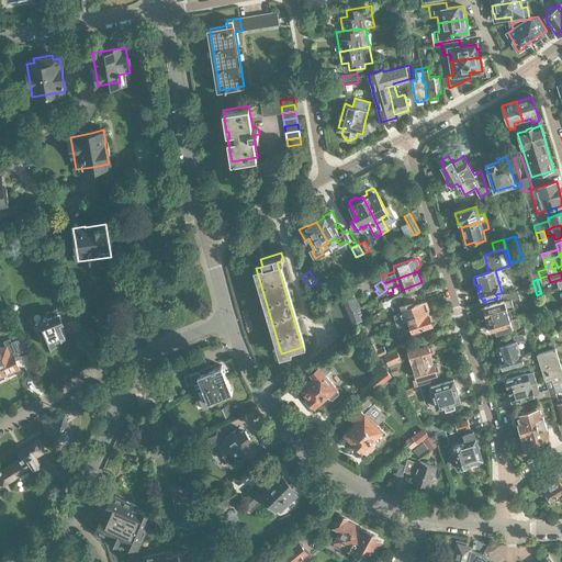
[(347,314),(360,308),(352,290),(340,299),(347,314)]
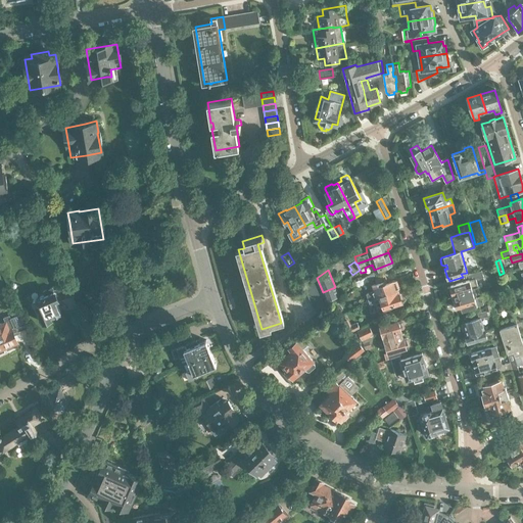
[(375,279),(378,277),(375,271),(353,283),(358,289),(375,278),(375,279)]
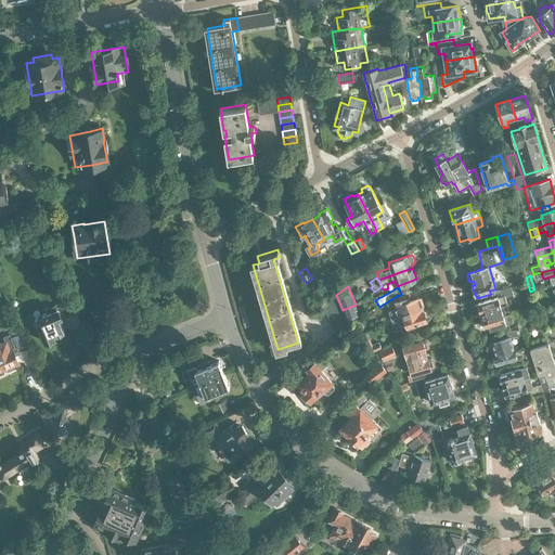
[(510,312),(507,305),(504,297),(514,294),(512,287),(497,292),(499,297),(478,304),(478,305),(476,305),(475,307),(476,312),(478,313),(479,313),(480,318),(502,311),(503,313),(510,312)]
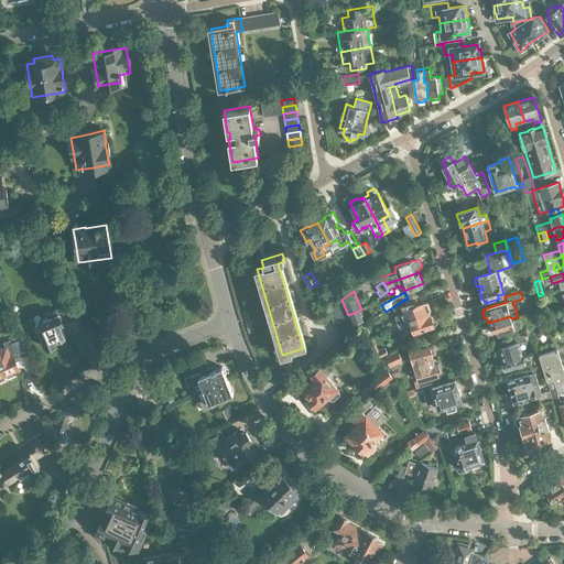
[(394,323),(397,329),(401,327),(400,321),(429,312),(431,311),(429,303),(423,304),(423,303),(415,306),(414,303),(418,302),(415,295),(408,299),(404,301),(407,305),(400,307),(402,314),(396,316),(397,322),(394,323)]
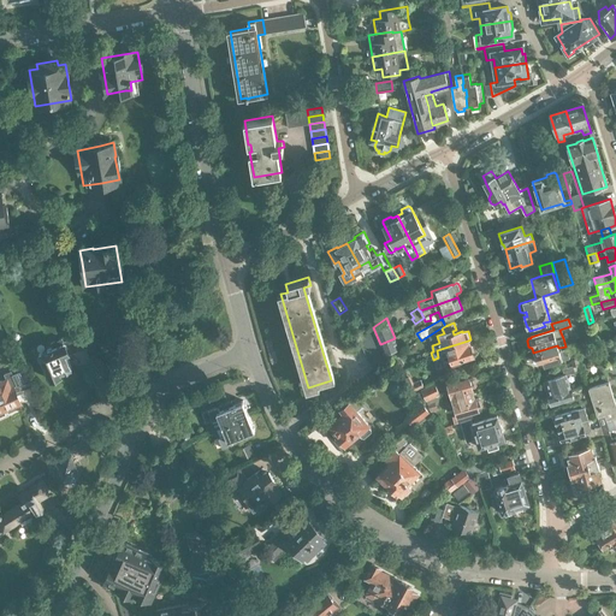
[(361,343),(374,333),(372,329),(359,338),(361,343)]
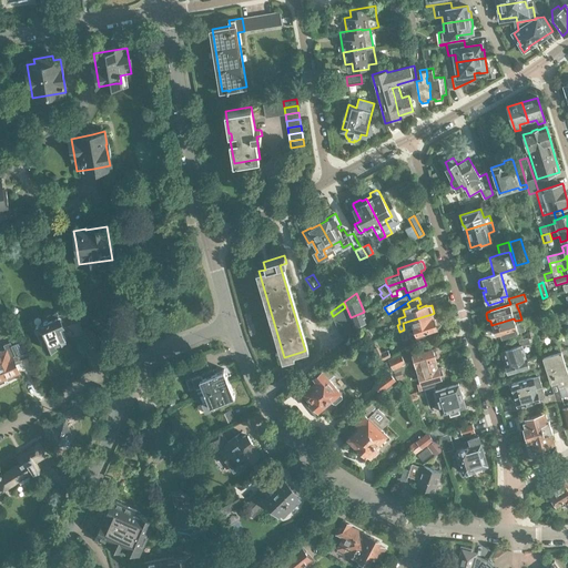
[(79,318),(74,307),(59,315),(37,325),(48,348),(56,345),(54,343),(59,341),(59,342),(64,340),(60,326),(63,324),(64,325),(79,318)]
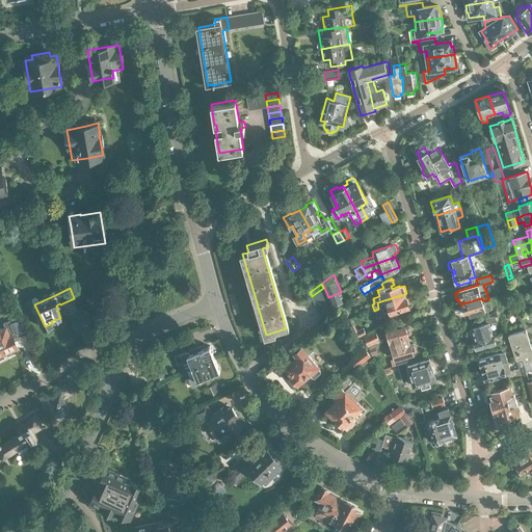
[(314,301),(325,293),(323,288),(312,296),(314,301)]
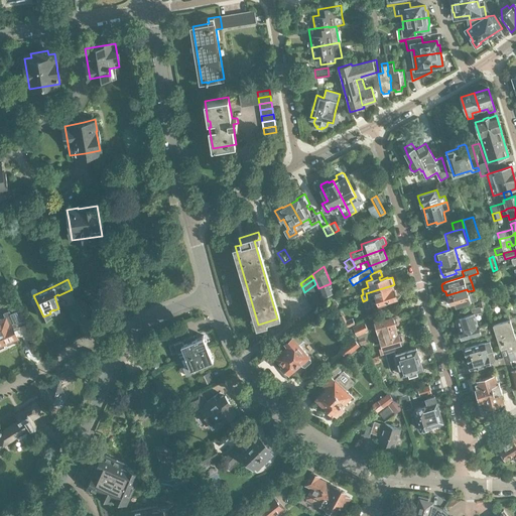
[(331,283),(318,288),(321,296),(335,291),(331,283)]
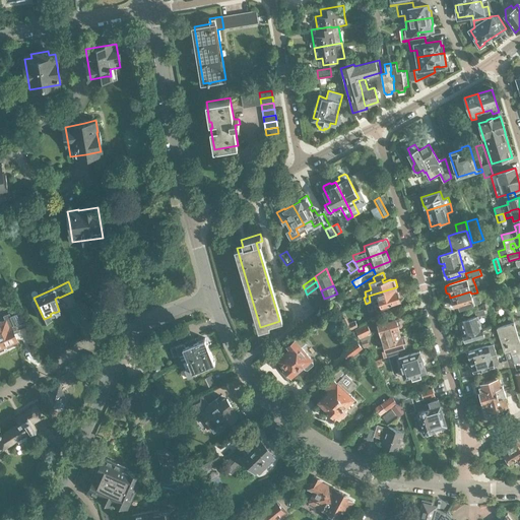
[(309,300),(320,291),(318,286),(307,295),(309,300)]
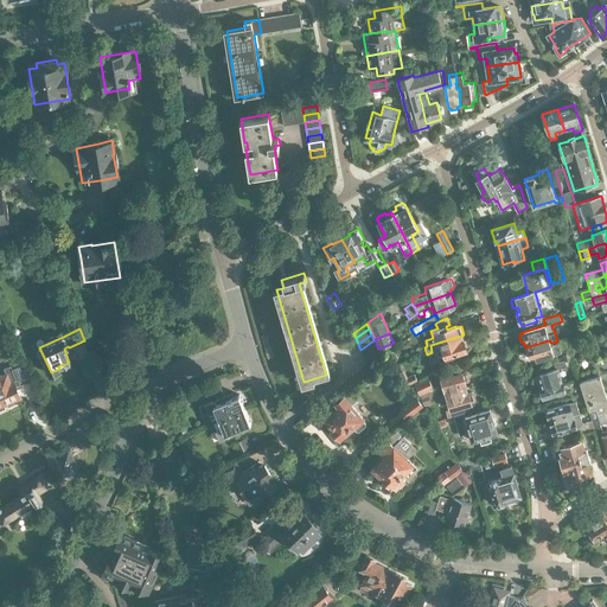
[(430,345),(433,352),(433,353),(435,352),(439,362),(441,363),(454,359),(455,356),(455,355),(466,351),(466,350),(470,349),(471,346),(468,340),(467,339),(462,340),(461,336),(430,345)]
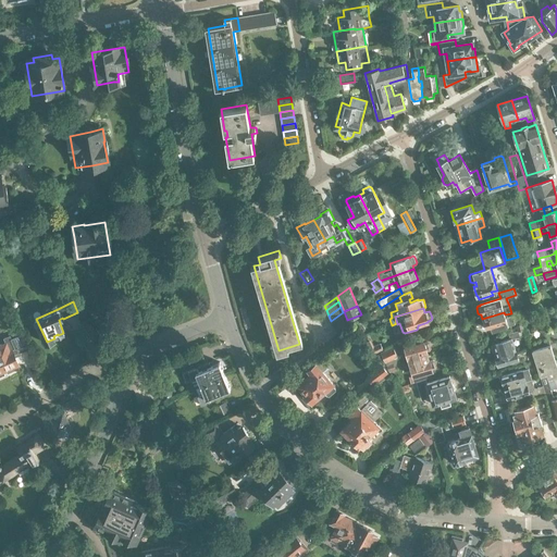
[(333,326),(345,318),(343,312),(331,321),(333,326)]
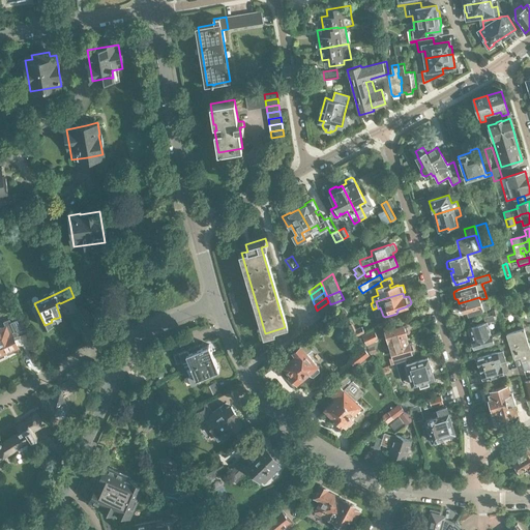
[(479,297),(459,303),(458,305),(460,311),(462,312),(466,311),(468,315),(490,308),(488,300),(481,302),(480,299),(479,297)]
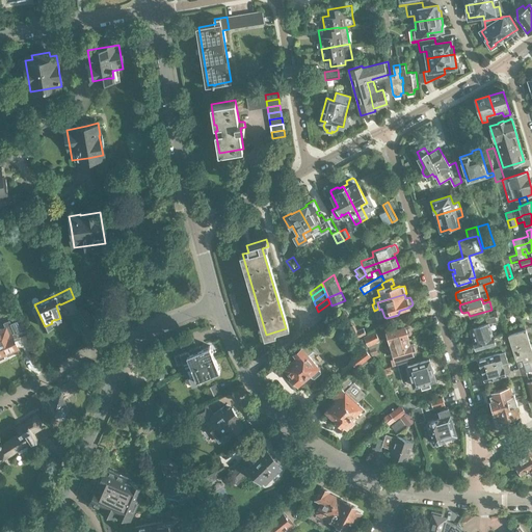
[(320,317),(331,309),(329,303),(318,312),(320,317)]
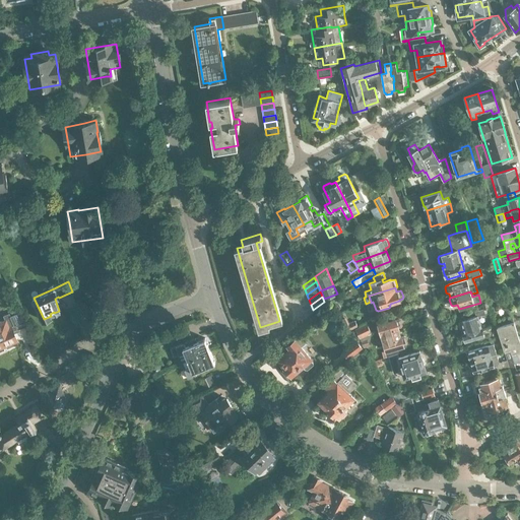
[(324,302),(313,310),(316,315),(326,307),(324,302)]
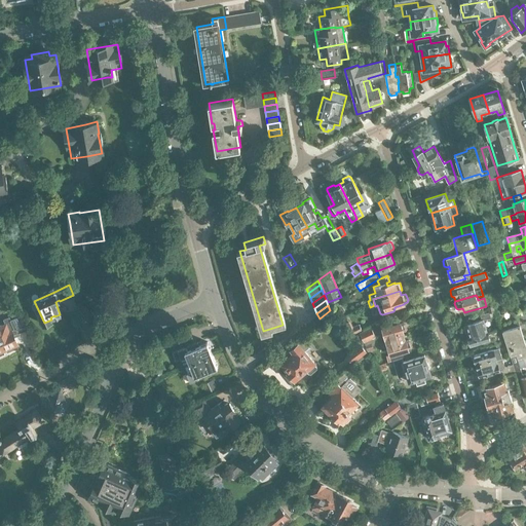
[(466,325),(466,326),(463,327),(465,333),(468,332),(470,337),(487,332),(483,321),(491,317),(490,313),(488,312),(481,315),(482,320),(466,325)]
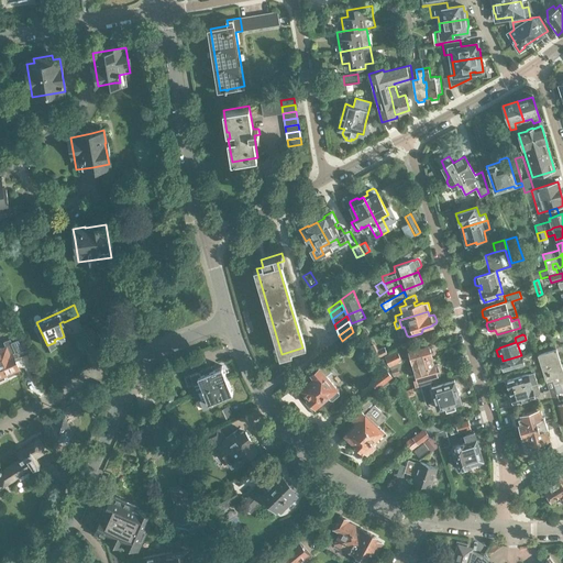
[(6,345),(0,348),(0,381),(7,377),(6,374),(20,367),(17,361),(22,359),(20,355),(30,351),(23,338),(12,342),(10,339),(4,341),(6,345)]
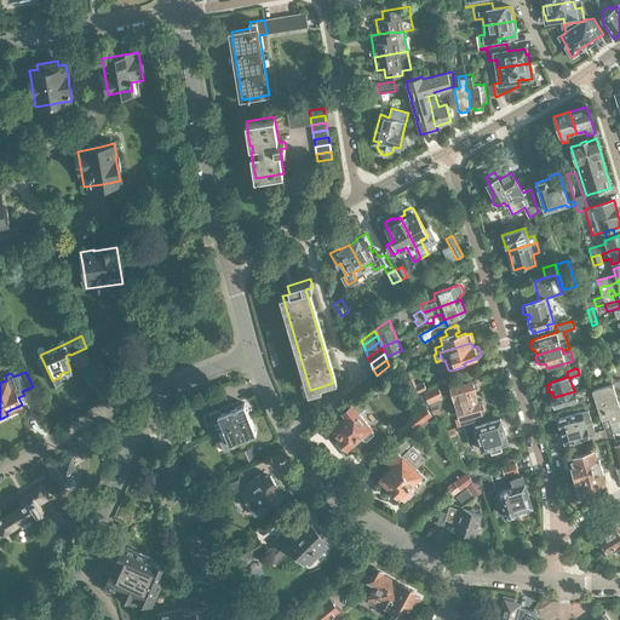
[(417,385),(413,378),(405,382),(414,395),(417,394),(417,395),(424,391),(428,390),(428,388),(426,389),(424,383),(417,385)]
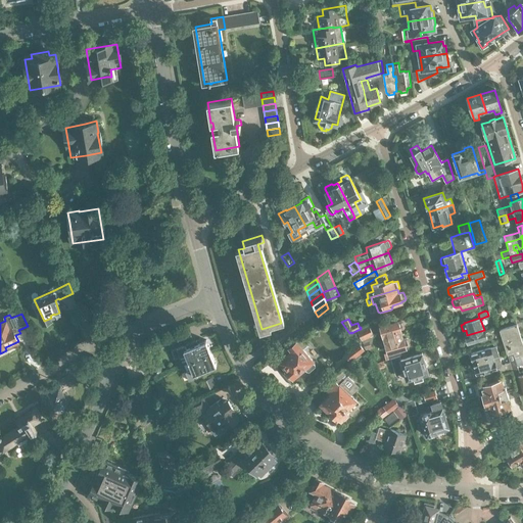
[(515,359),(522,354),(522,337),(521,338),(516,324),(514,320),(498,325),(500,329),(498,329),(506,351),(507,351),(508,354),(513,353),(515,359)]
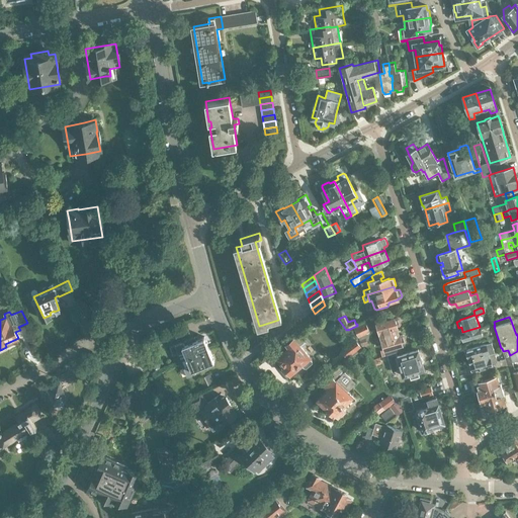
[(380,336),(398,331),(396,326),(400,325),(400,323),(399,318),(398,318),(394,319),(394,318),(376,323),(380,336)]
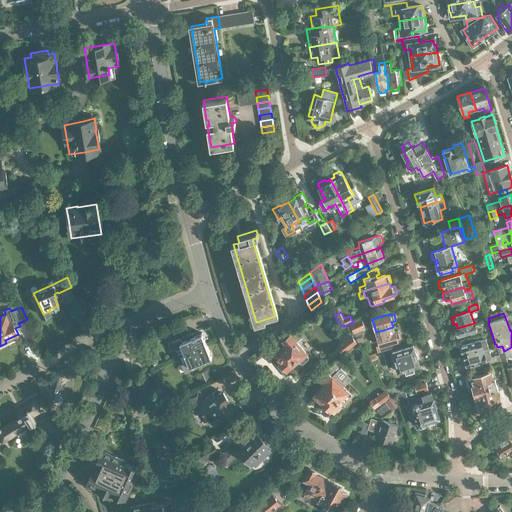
[(361,318),(353,322),(350,323),(351,326),(353,331),(354,333),(366,327),(361,318)]
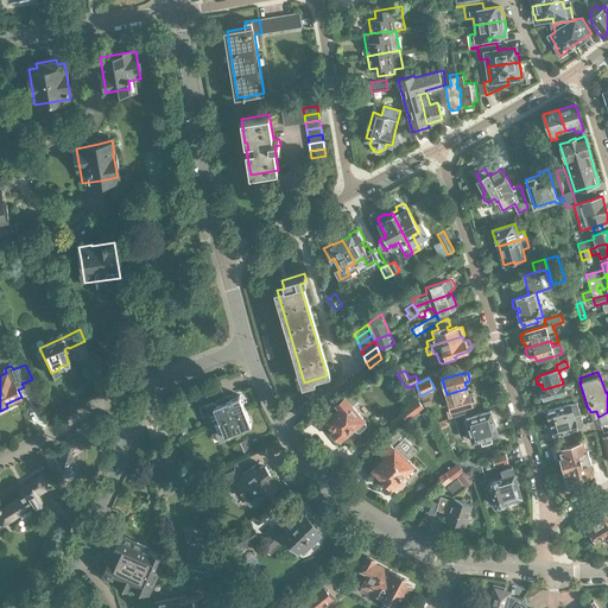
[(544,400),(565,393),(563,384),(543,390),(540,391),(544,400)]
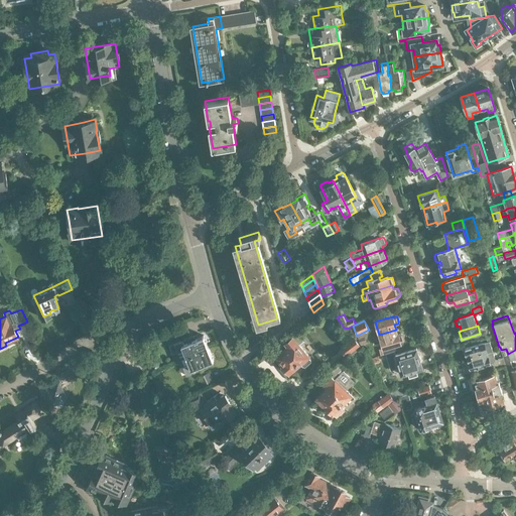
[(174,332),(176,339),(188,334),(186,327),(174,332)]
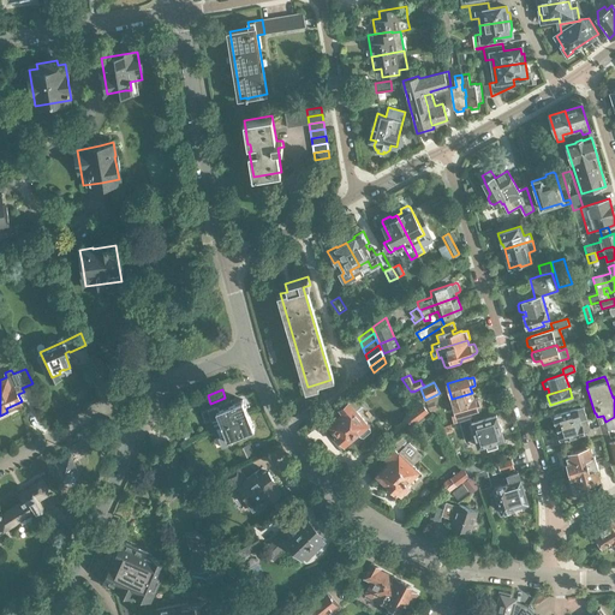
[(425,407),(436,404),(443,401),(440,393),(425,400),(424,398),(419,400),(422,402),(425,407)]
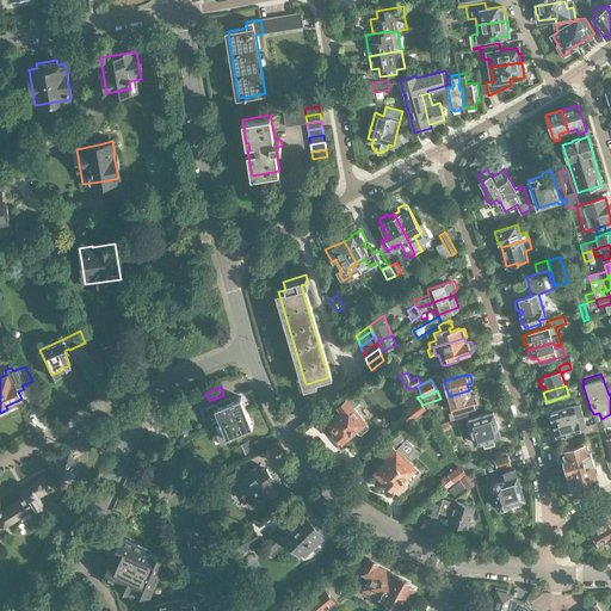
[(469,390),(449,396),(454,412),(449,413),(451,420),(457,419),(467,415),(469,414),(467,407),(474,406),(473,405),(476,403),(477,401),(476,395),(474,395),(470,396),(469,390)]
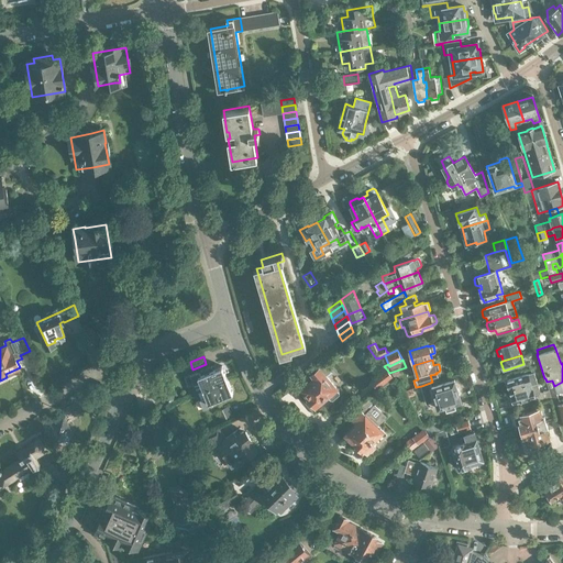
[(326,363),(319,368),(312,374),(316,377),(301,388),(310,398),(309,400),(311,404),(315,404),(316,405),(328,395),(331,399),(333,399),(340,395),(340,393),(335,388),(337,387),(327,376),(332,371),(326,363)]
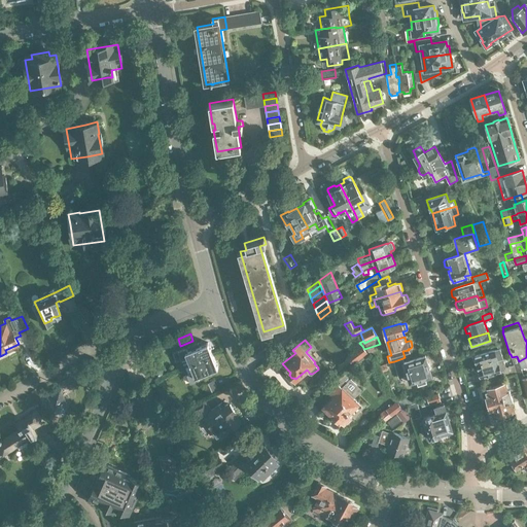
[(179,359),(182,366),(213,355),(208,343),(200,346),(198,343),(172,353),(175,361),(179,359)]
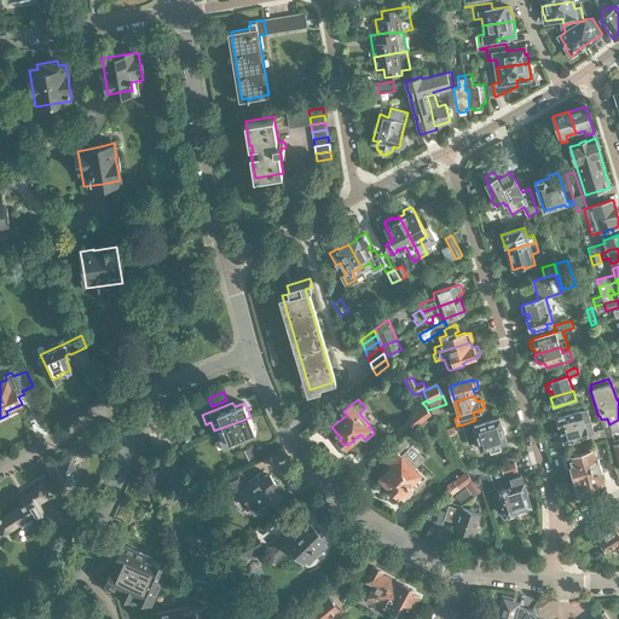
[(424,405),(412,415),(420,424),(432,415),(428,410),(424,405)]
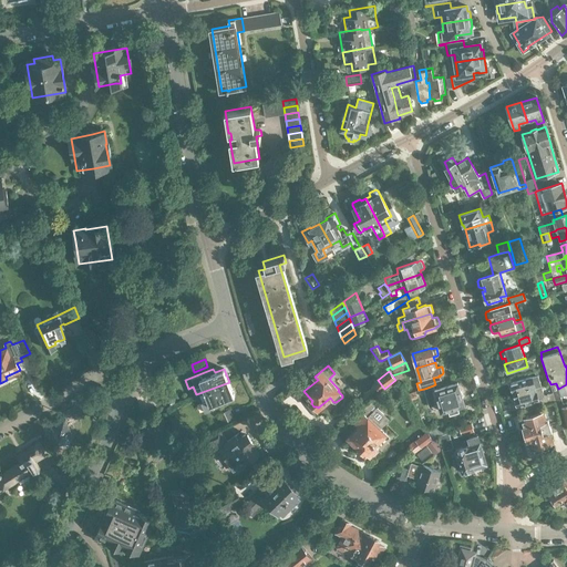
[(514,395),(540,388),(537,375),(511,383),(514,395)]
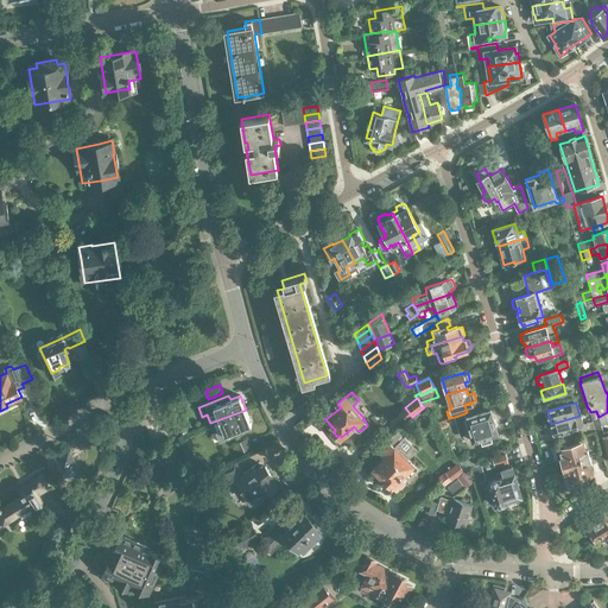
[(246,410),(210,423),(214,432),(216,431),(220,441),(244,431),(242,428),(251,424),(246,410)]
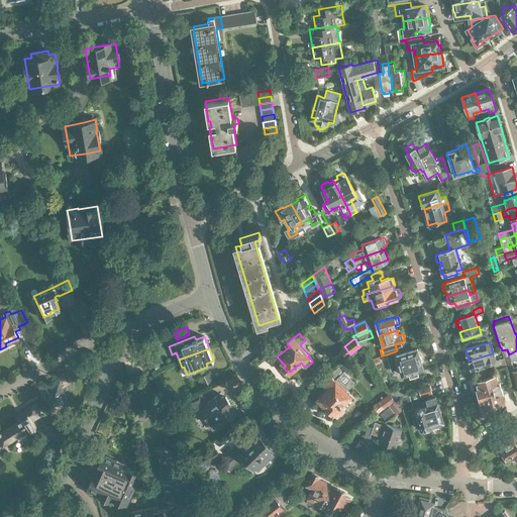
[(387,354),(388,358),(392,356),(395,366),(399,365),(402,376),(408,374),(410,379),(418,376),(417,371),(423,369),(417,348),(397,355),(395,351),(387,354)]
